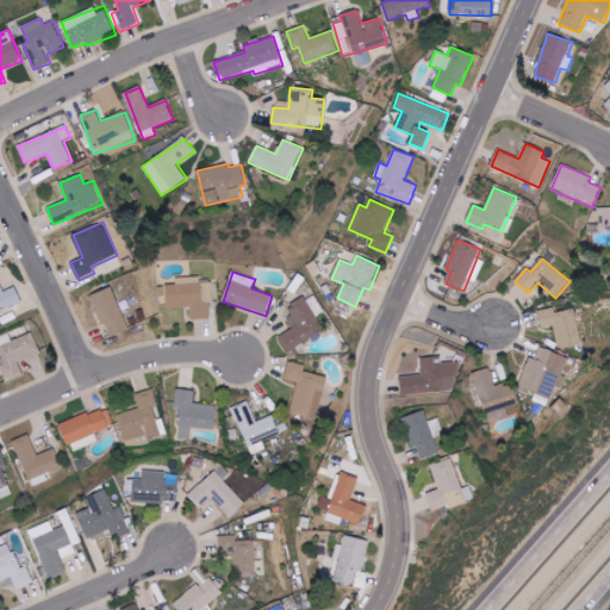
[(167,309),(191,307),(191,319),(210,318),(209,303),(215,303),(213,282),(200,282),(200,278),(176,278),(178,285),(166,285),(167,309)]
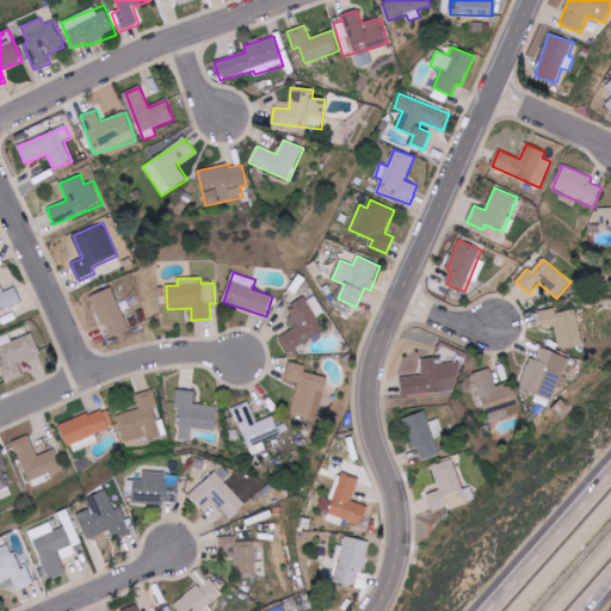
[(0,310),(22,302),(16,288),(4,292),(0,283),(0,310)]
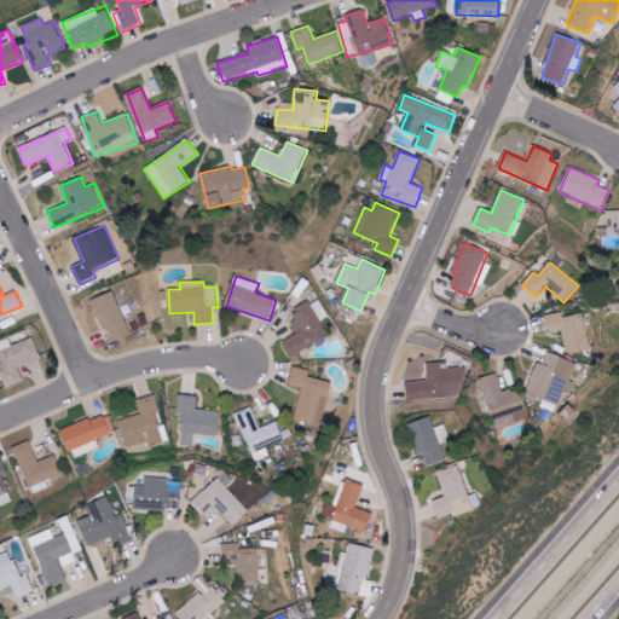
[(94,298),(109,342),(129,335),(115,291),(94,298)]
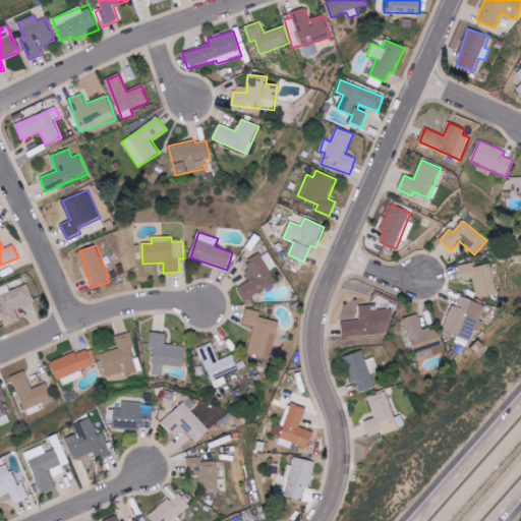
[(278,281),(261,253),(245,263),(254,278),(238,289),(245,301),(278,281)]
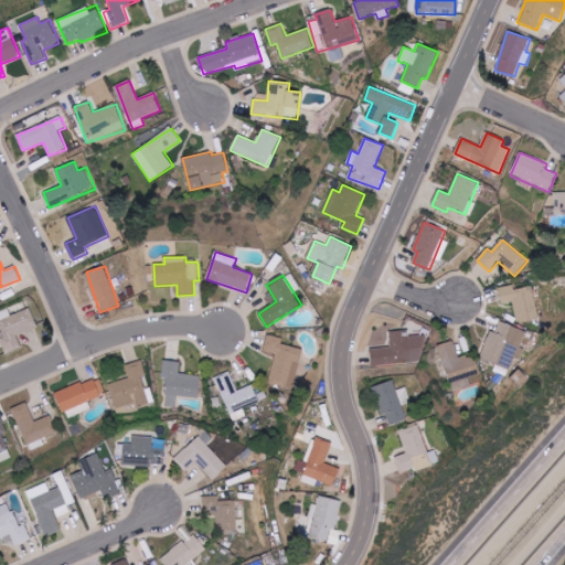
[(0,339),(6,354),(22,348),(18,336),(38,328),(31,309),(11,316),(9,309),(0,311),(0,331),(0,332),(0,339)]
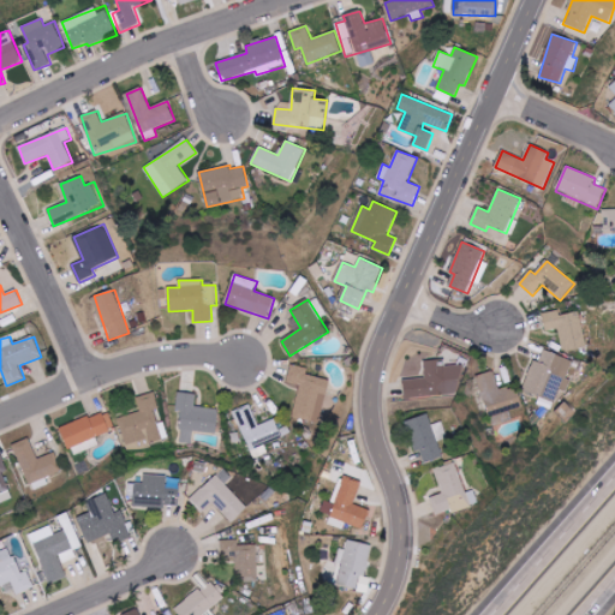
[(573,359),(543,352),(541,363),(532,362),(524,393),(556,401),(560,390),(565,392),(573,359)]
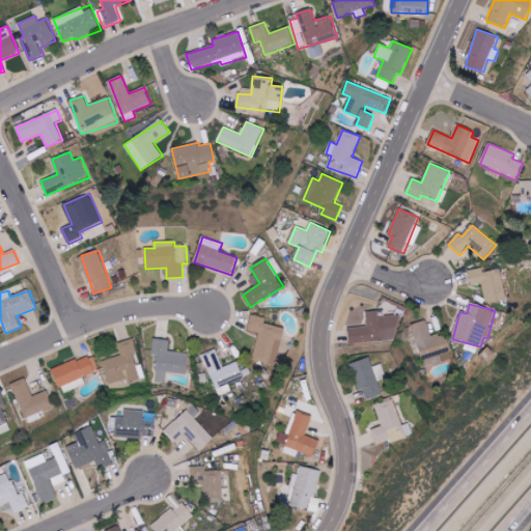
[(350,342),(397,341),(396,315),(382,316),(382,311),(367,311),(367,327),(348,327),(350,342)]
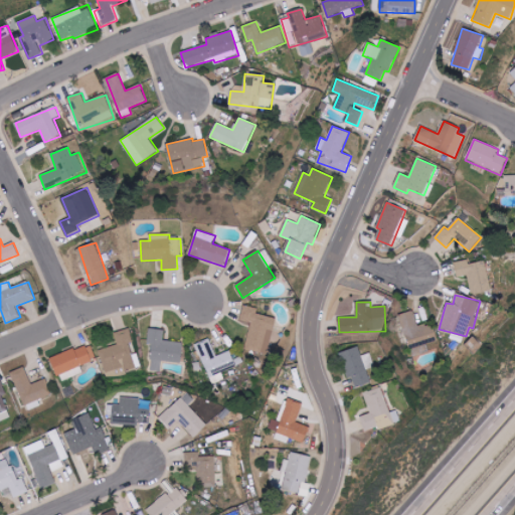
[(277,318),(256,314),(258,309),(243,305),(240,321),(250,323),(245,349),(269,354),(277,318)]
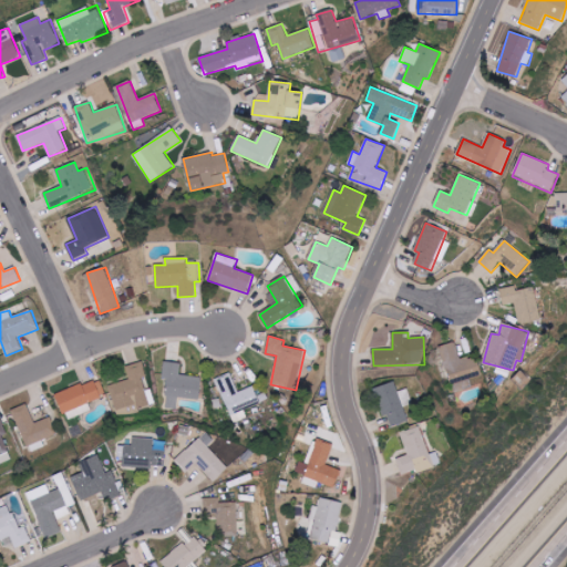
[(477,356),(461,360),(455,342),(441,347),(454,393),(473,388),(471,379),(483,375),(477,356)]
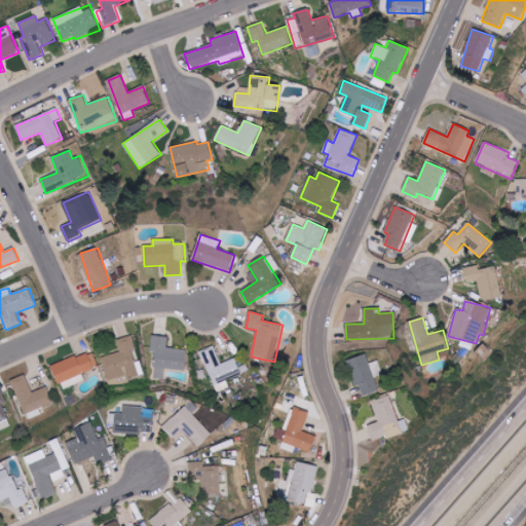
[(145,376),(141,361),(136,362),(132,351),(137,349),(132,336),(117,340),(121,351),(101,358),(110,386),(145,376)]
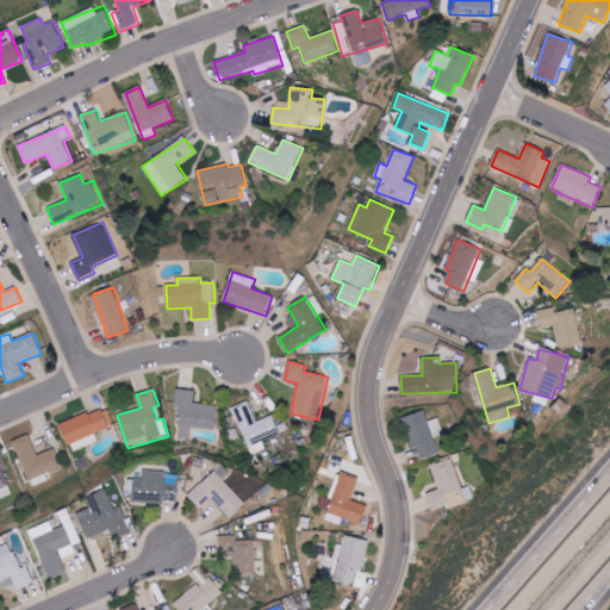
[(179,439),(191,440),(192,429),(216,429),(217,405),(194,404),(194,390),(176,390),(175,408),(180,408),(179,439)]
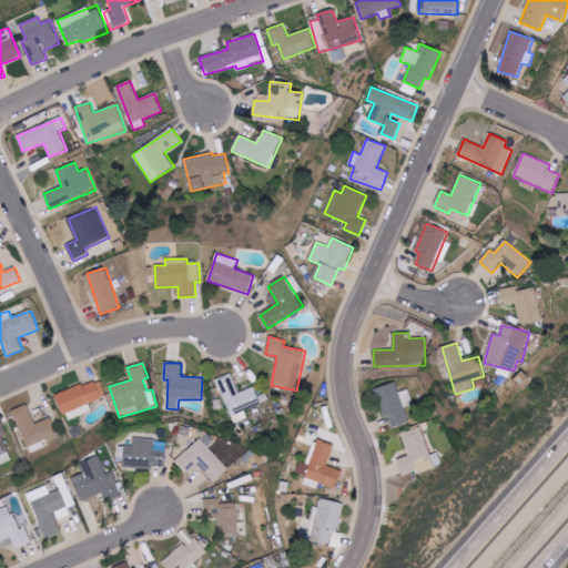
[(249,418),(245,411),(261,404),(254,387),(239,393),(232,374),(216,379),(234,424),(249,418)]
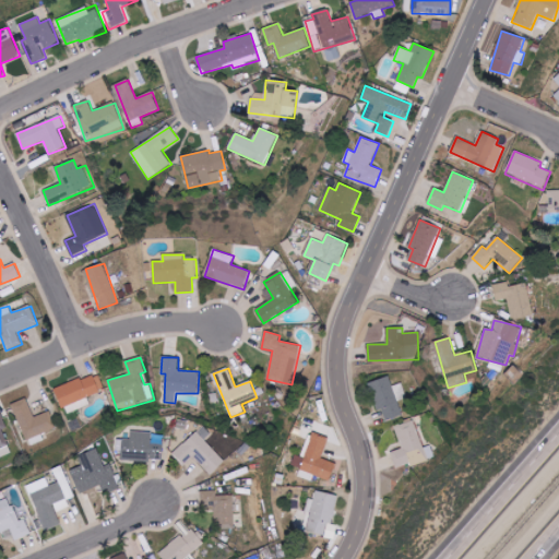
[(56,388),(64,414),(91,405),(87,397),(99,393),(93,375),(56,388)]
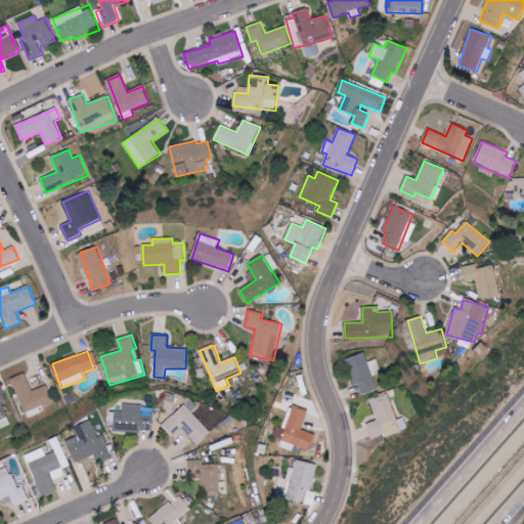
[(378,359),(367,361),(365,353),(345,358),(352,386),(358,384),(361,394),(378,390),(374,376),(381,374),(378,359)]
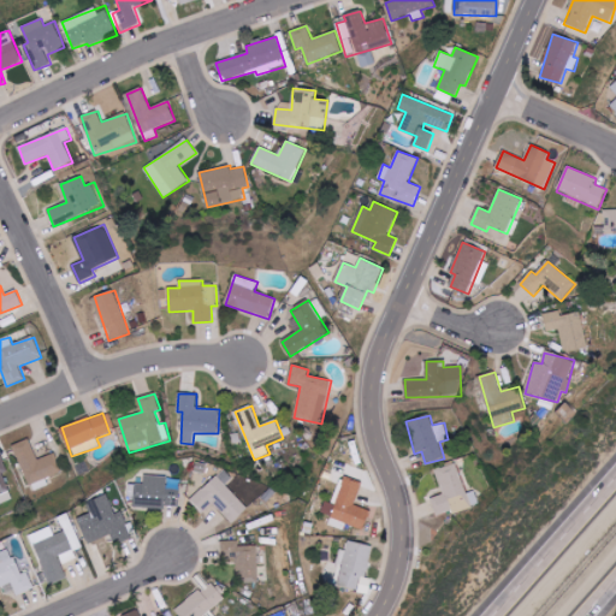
[(63,473),(55,454),(37,460),(30,439),(15,445),(30,492),(48,486),(46,478),(63,473)]
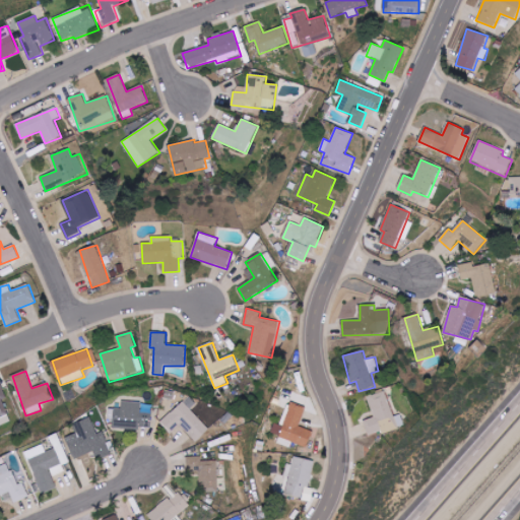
[(0,425),(10,421),(3,399),(6,398),(2,385),(0,385),(0,425)]
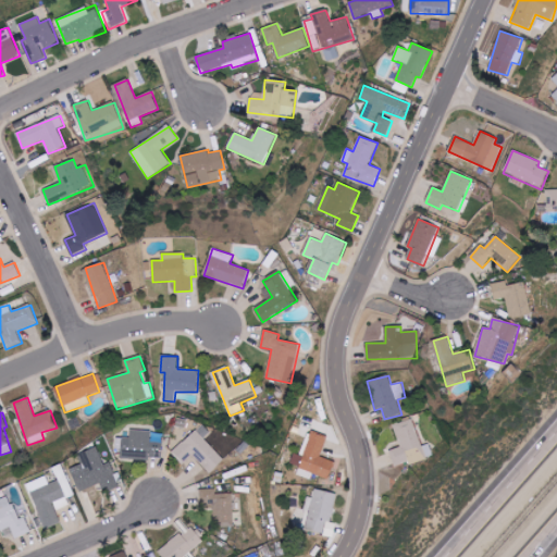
[(422,446),(412,419),(393,425),(400,447),(390,450),(395,467),(409,462),(410,465),(433,457),(429,444),(422,446)]
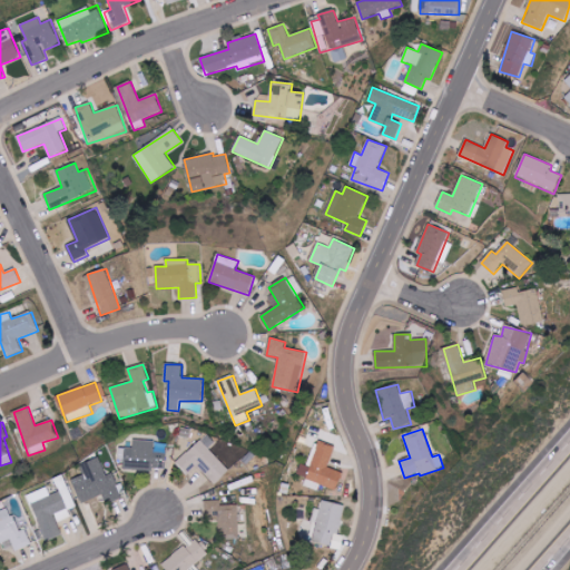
[(215,484),(231,471),(209,450),(216,443),(207,434),(177,463),(188,474),(197,465),(215,484)]
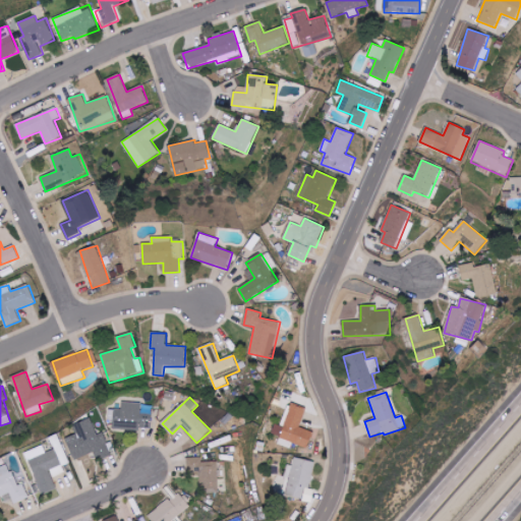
[(113,428),(152,429),(152,414),(140,413),(140,402),(121,402),(121,409),(113,409),(113,428)]
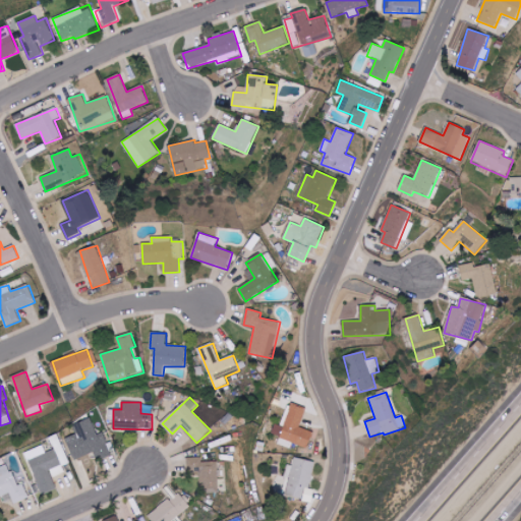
[(293,443),(307,449),(313,432),(300,427),(306,410),(292,404),(278,444),(291,449),(293,443)]
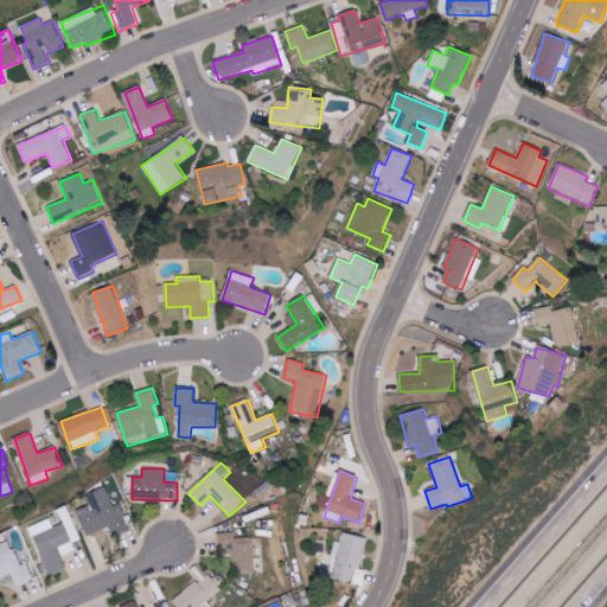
[(120,503),(113,506),(106,487),(85,496),(90,506),(76,512),(85,536),(109,526),(114,537),(131,530),(120,503)]
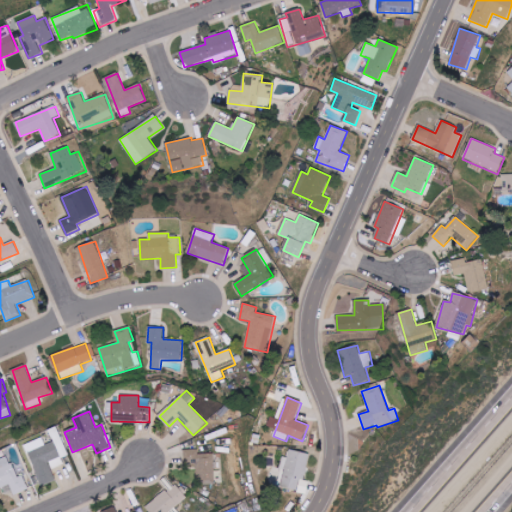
[(198,449),(184,450),(185,468),(196,468),(197,483),(215,483),(214,454),(198,455),(198,449)]
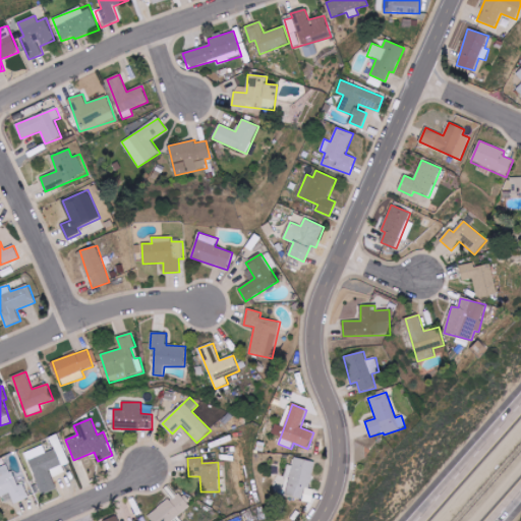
[(314,462),(295,457),(293,466),(288,465),(285,477),(290,478),(286,497),(305,502),(314,462)]
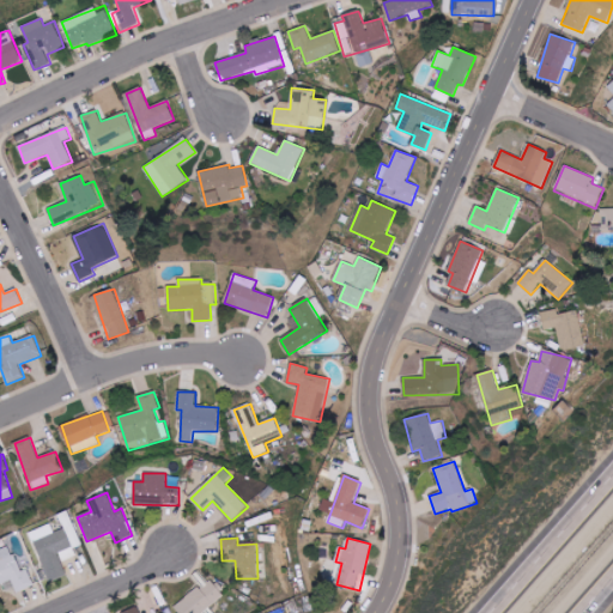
[(17,593),(34,586),(28,569),(20,571),(10,545),(0,548),(0,584),(11,581),(17,593)]
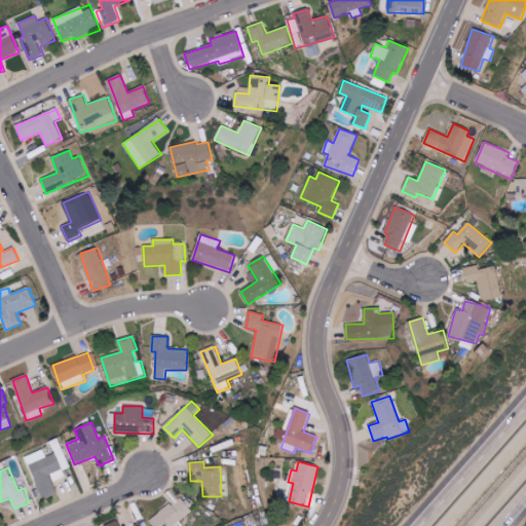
[(291,483),(283,481),(280,498),(289,499),(291,483)]
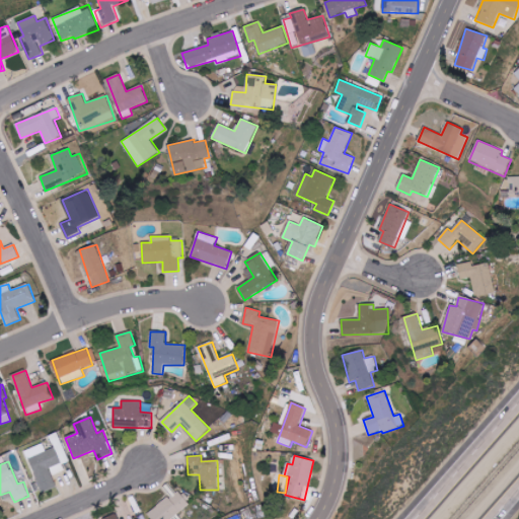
[(172,518),(189,503),(175,490),(148,517),(150,518),(172,518)]
